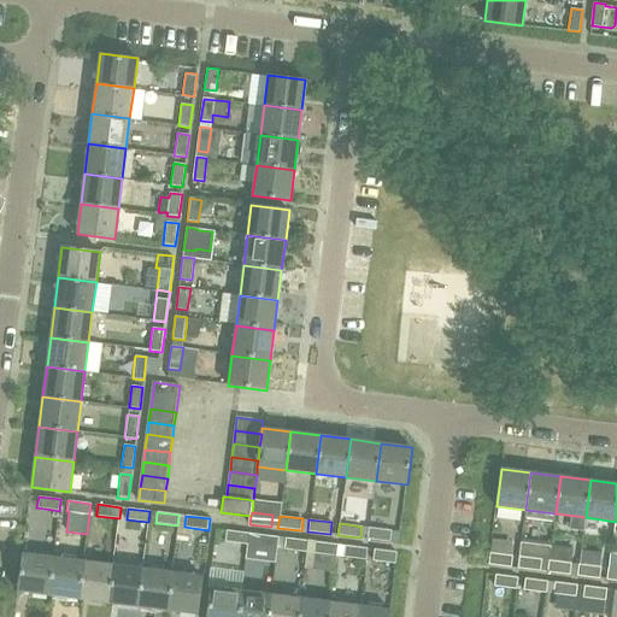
[(370,528),(369,539),(391,541),(392,530),(370,528)]
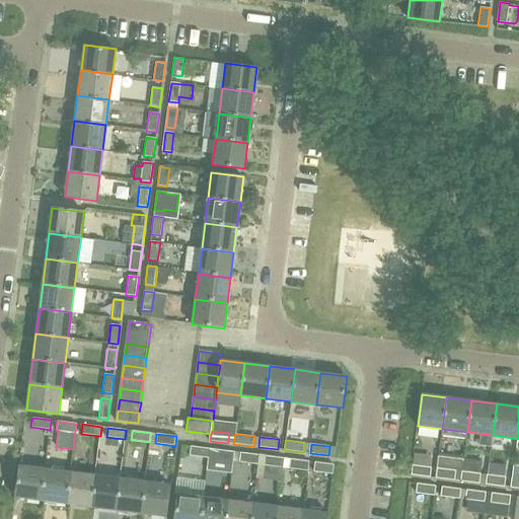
[(209,449),(190,447),(189,456),(208,458),(209,449)]
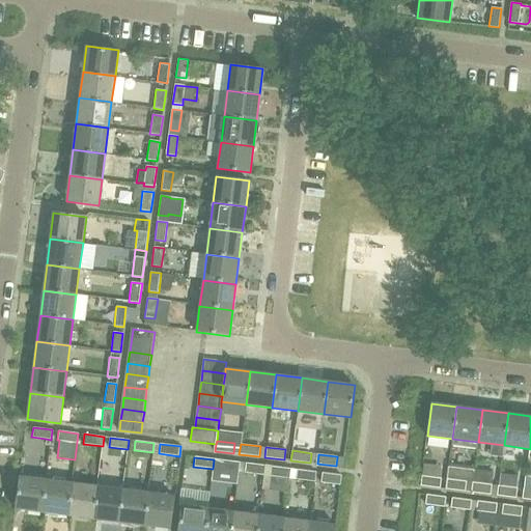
[(239,472),(240,463),(220,460),(219,470),(239,472)]
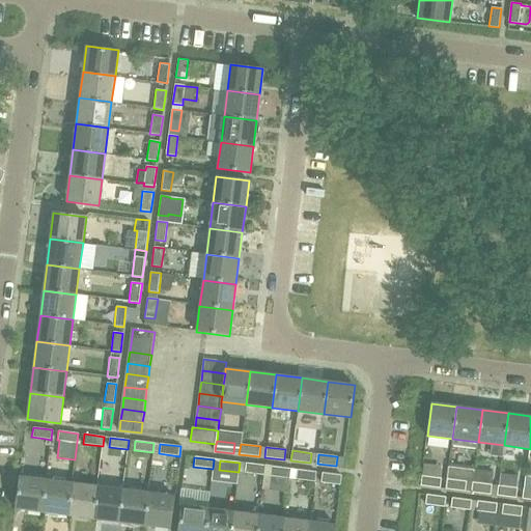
[(263,475),(264,465),(246,463),(245,473),(263,475)]
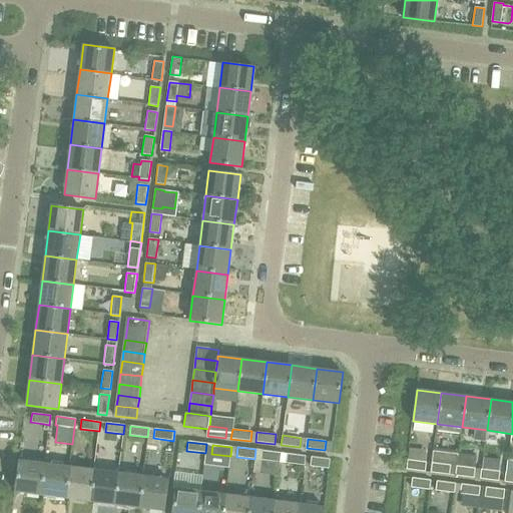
[(280,452),(263,450),(261,460),(279,462),(280,452)]
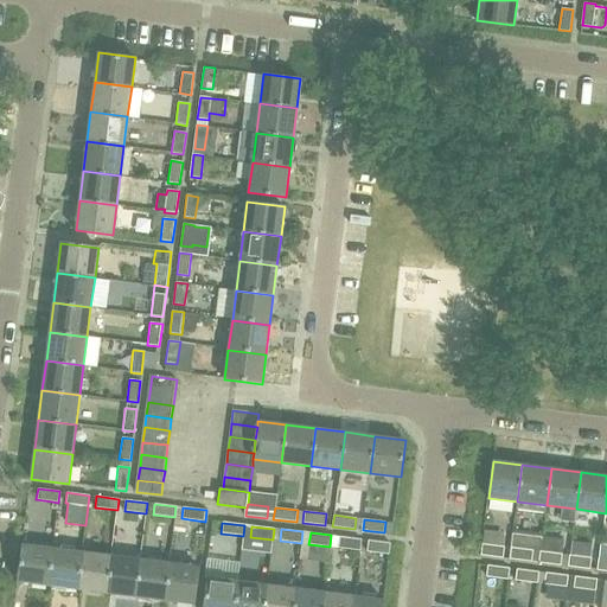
[(362,537),(339,536),(338,548),(360,550),(362,537)]
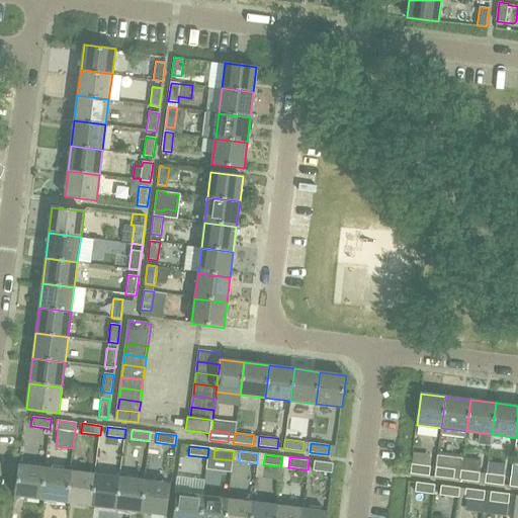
[(314,469),(333,471),(334,462),(315,460),(314,469)]
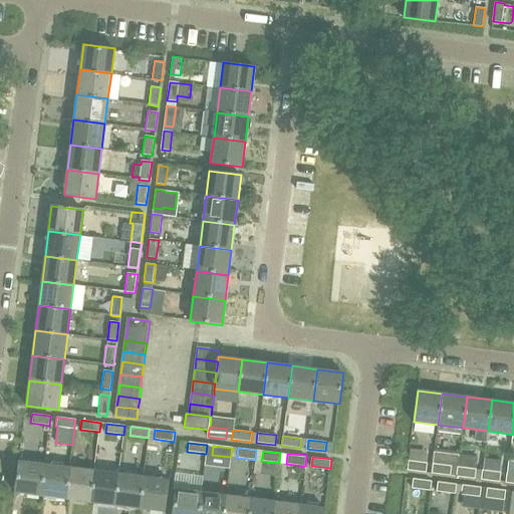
[(458,457),(456,477),(475,479),(478,460),(458,457)]
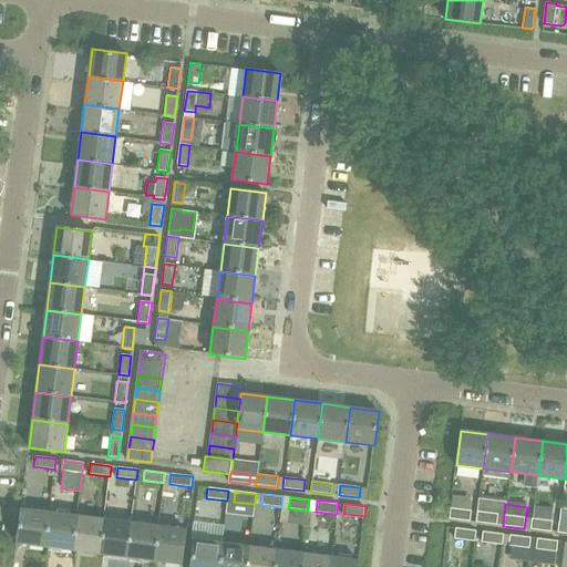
[(17,544),(44,547),(49,513),(21,508),(17,544)]
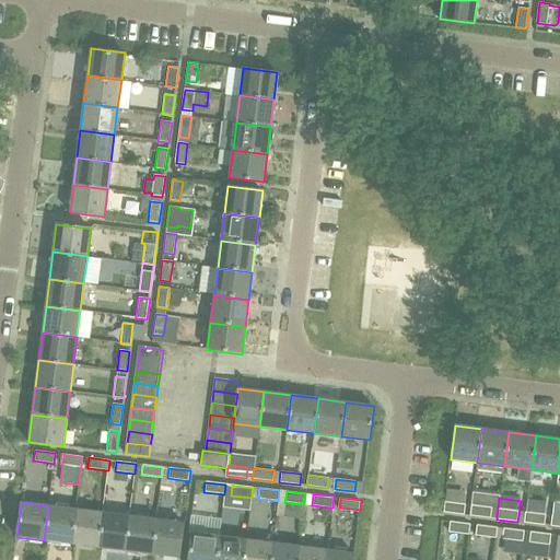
[(465,504),(445,502),(444,512),(464,514),(465,504)]
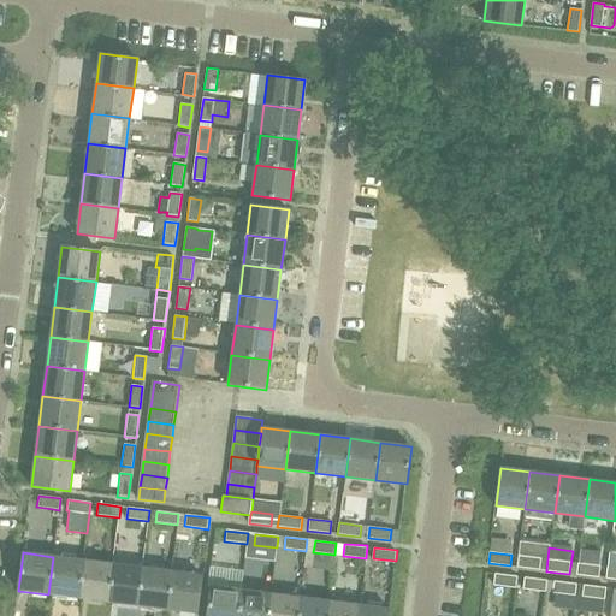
[(540,558),(519,556),(516,567),(539,570),(540,558)]
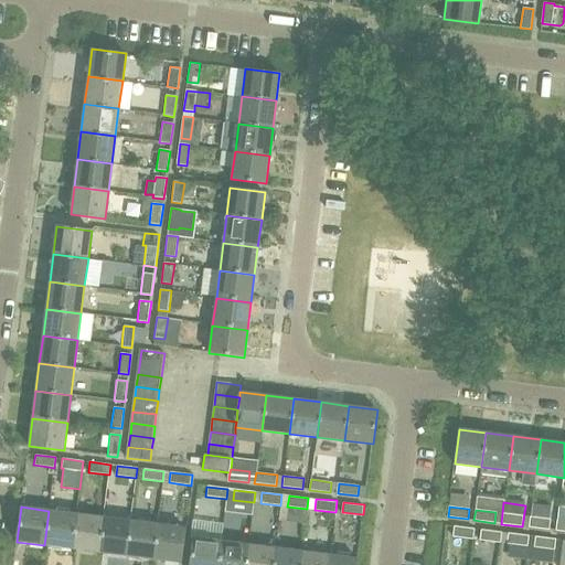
[(44,545),(72,548),(76,514),(49,511),(44,545)]
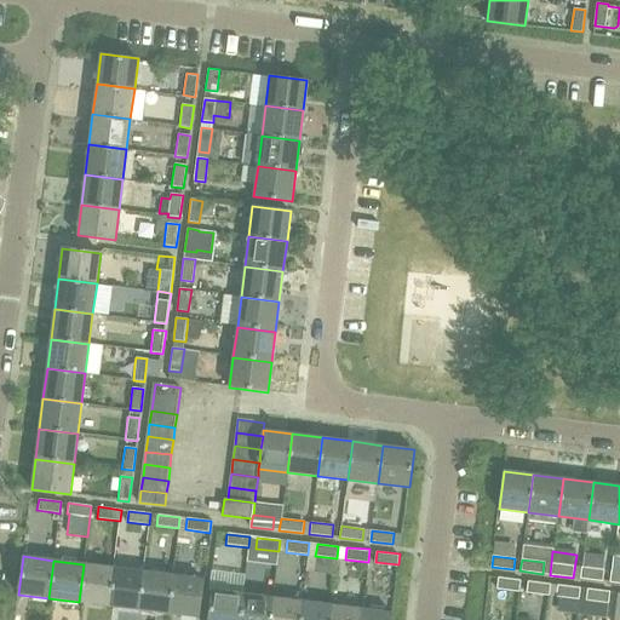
[(109,606),(113,568),(84,564),(79,602),(109,606)]
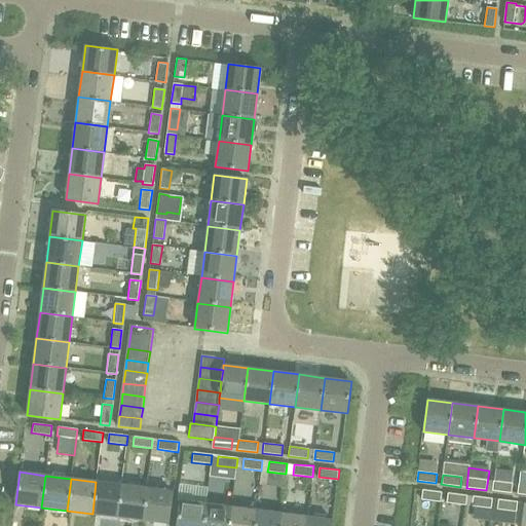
[(492,491),(511,493),(513,483),(494,481),(492,491)]
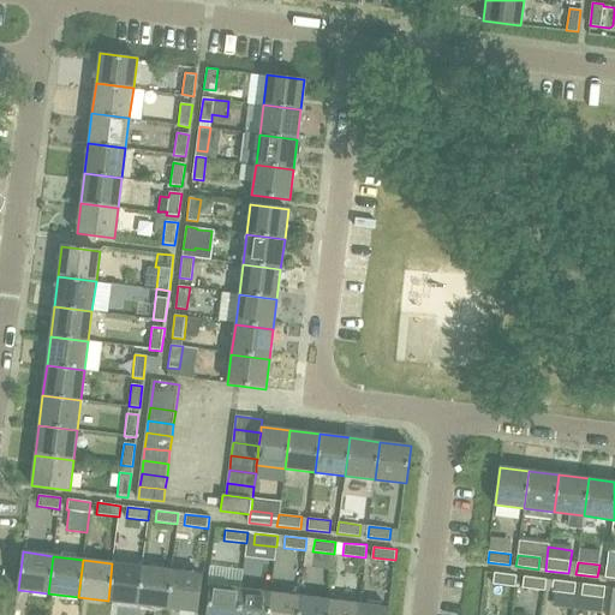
[(108,601),(137,604),(142,567),(112,563),(108,601)]
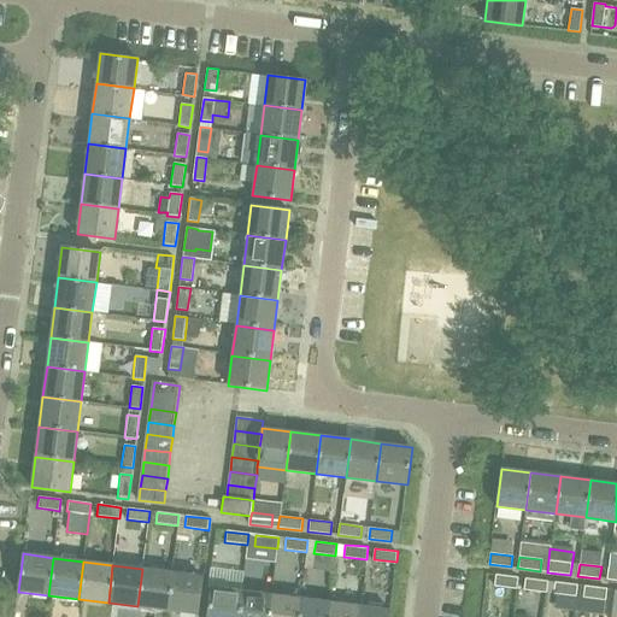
[(606,580),(616,581),(616,569),(609,568),(606,580)]
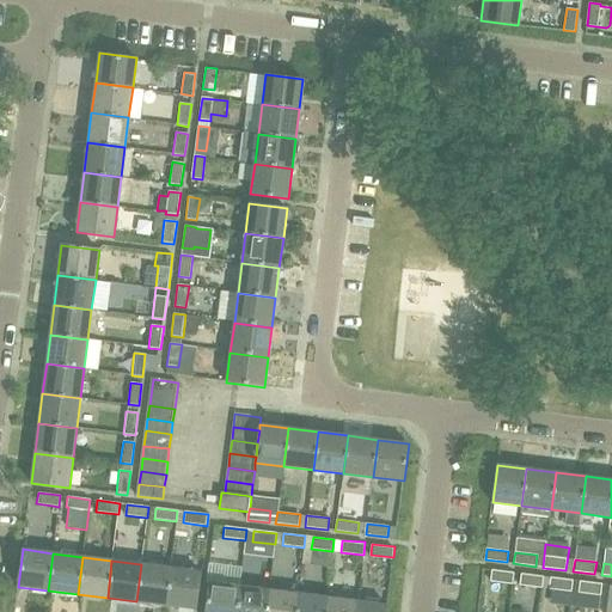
[(136,601),(166,605),(171,568),(141,564),(136,601)]
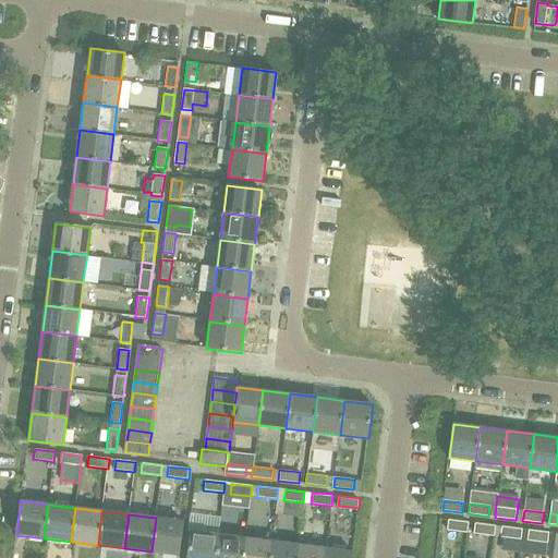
[(152,552),(179,555),(183,521),(156,518),(152,552)]
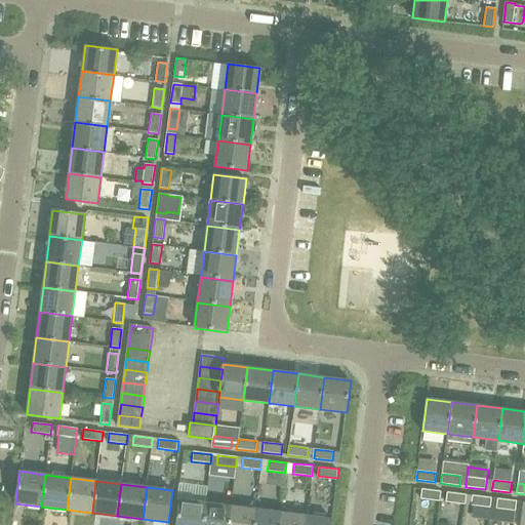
[(440,501),(441,491),(422,489),(421,498),(440,501)]
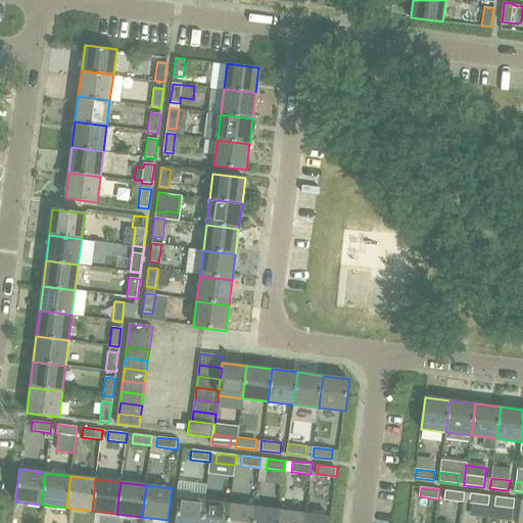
[(464,492),(445,490),(444,500),(463,502),(464,492)]
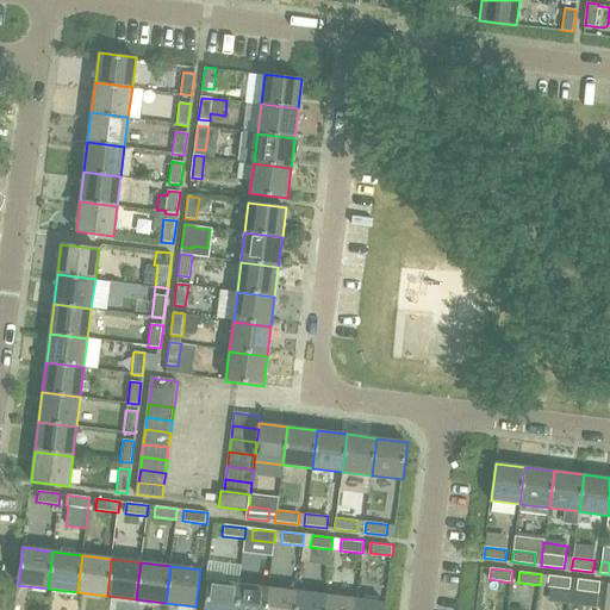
[(548,576),(547,586),(568,590),(571,578),(548,576)]
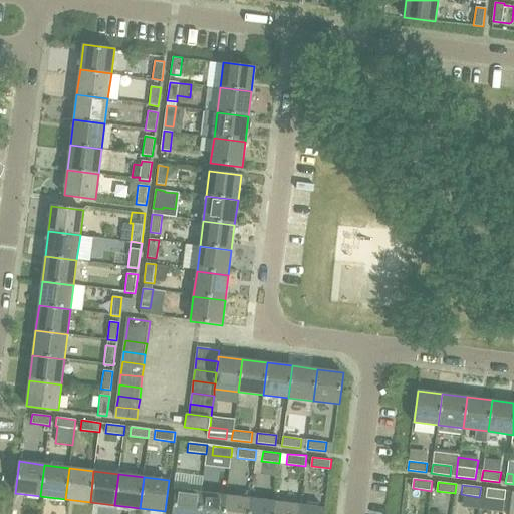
[(505,491),(487,488),(485,498),(504,500),(505,491)]
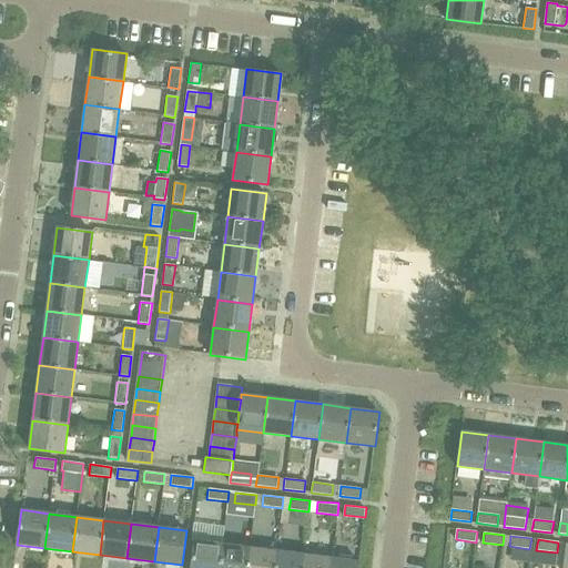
[(190,567),(219,567),(222,544),(194,540),(190,567)]
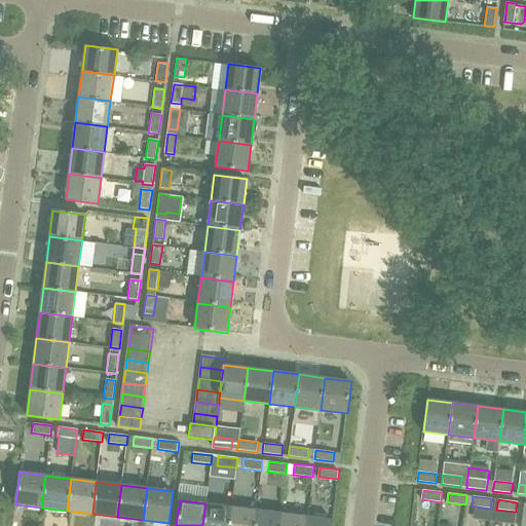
[(228,525),(231,508),(205,503),(202,525),(228,525)]
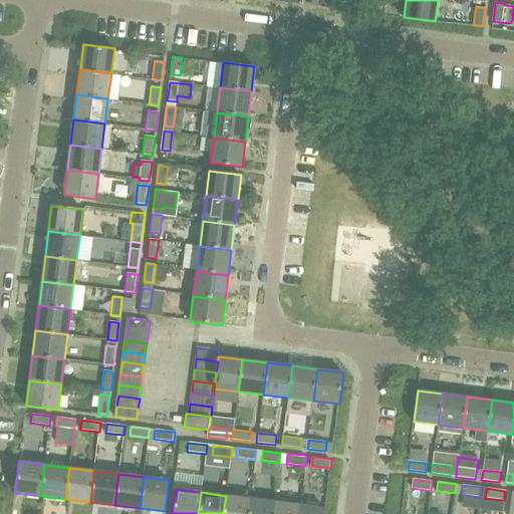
[(223,513),(248,513),(251,499),(226,496),(223,513)]
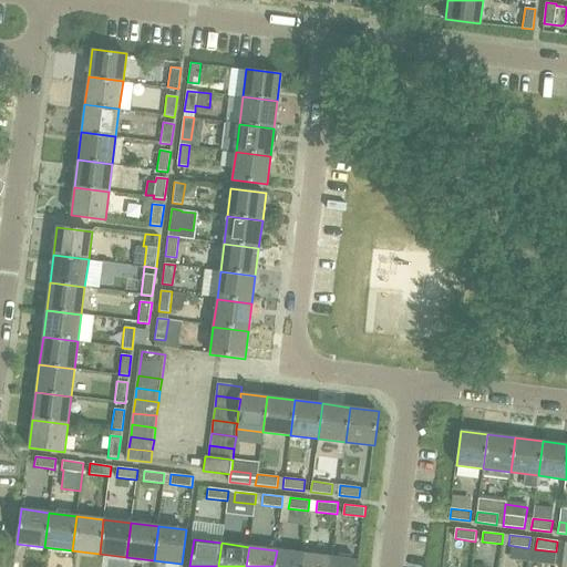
[(301,566),(303,554),(277,550),(274,566),(301,566)]
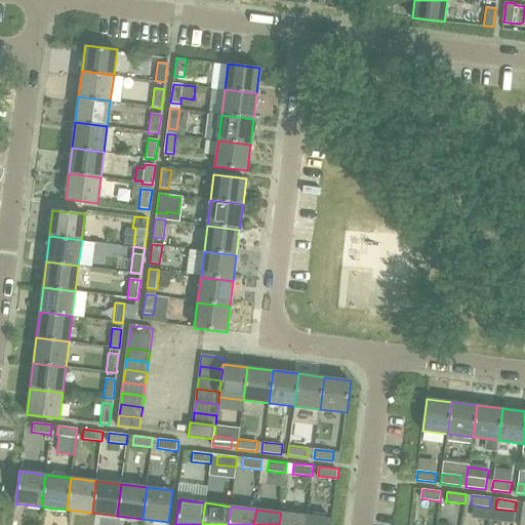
[(279,524),(306,524),(307,516),(281,513),(279,524)]
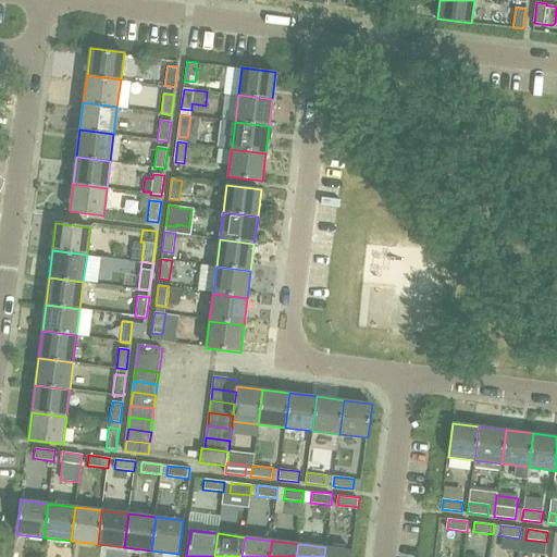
[(351,556),(353,551),(325,547),(324,556),(351,556)]
